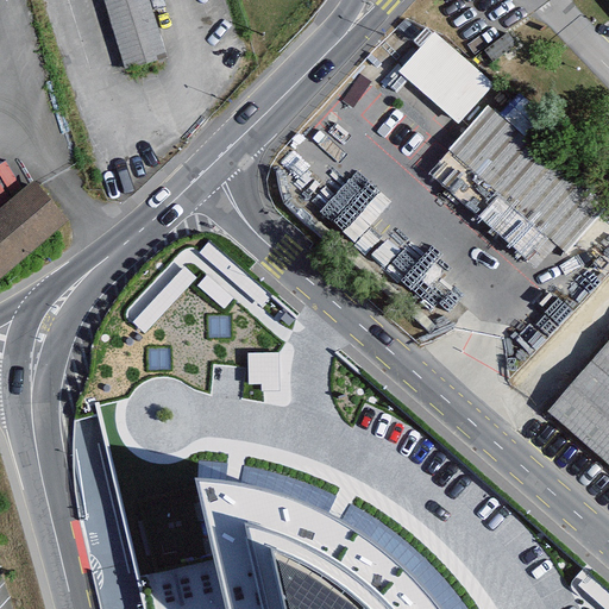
[(108,0),(130,64),(164,55),(146,0),(108,0)]
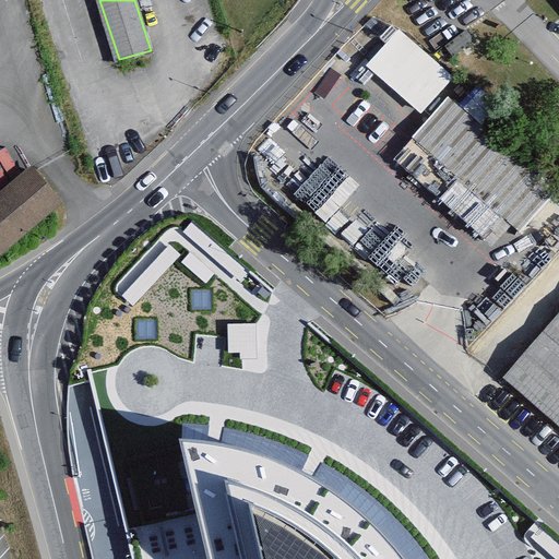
[(367,66),(421,115),(453,79),(399,30),(367,66)]
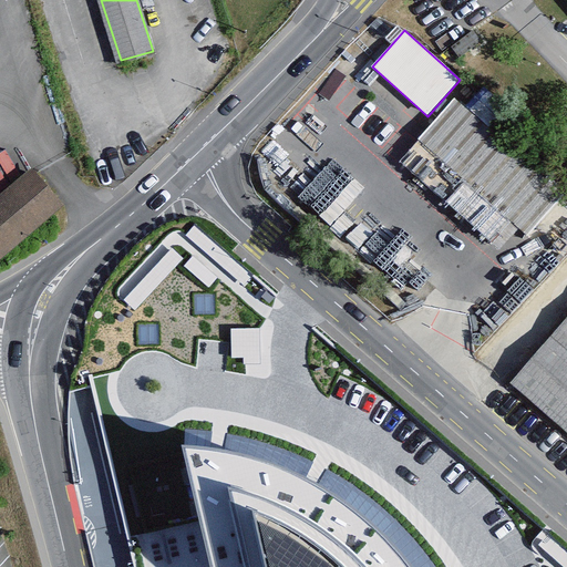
[(418,148),(524,247),(562,206),(455,107),(418,148)]
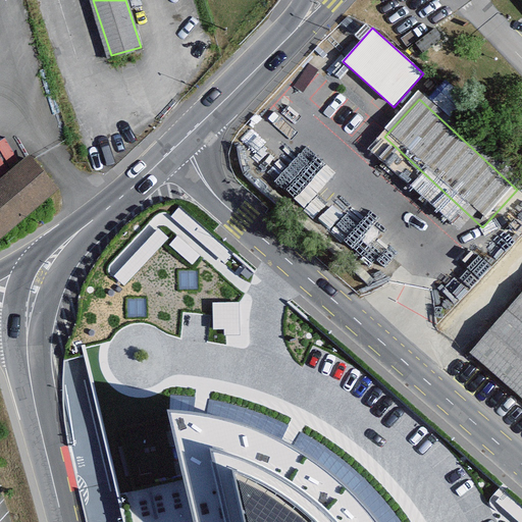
[(0,184),(0,236),(53,192),(28,161),(0,184)]
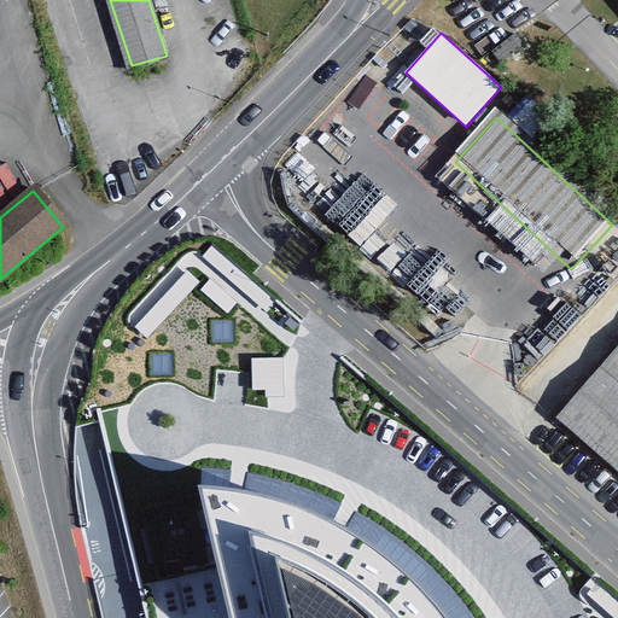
[(98,415),(145,617),(559,617),(548,594),(429,477),(207,283),(112,357),(98,415)]
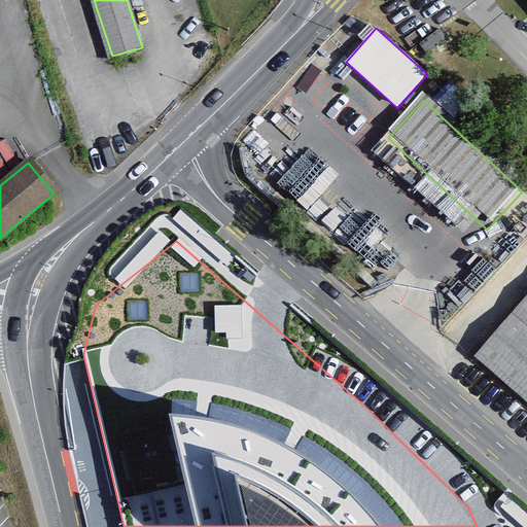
[(526,294),(475,356),(526,400),(526,294)]
